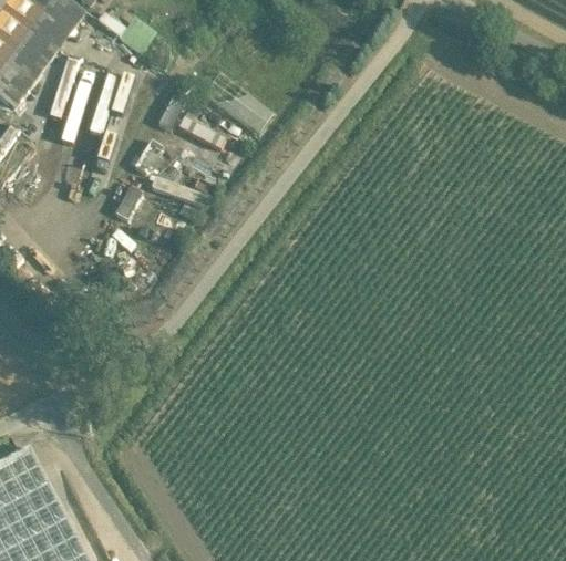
[(17,0),(0,23),(0,97),(13,107),(85,11),(70,0),(17,0)]
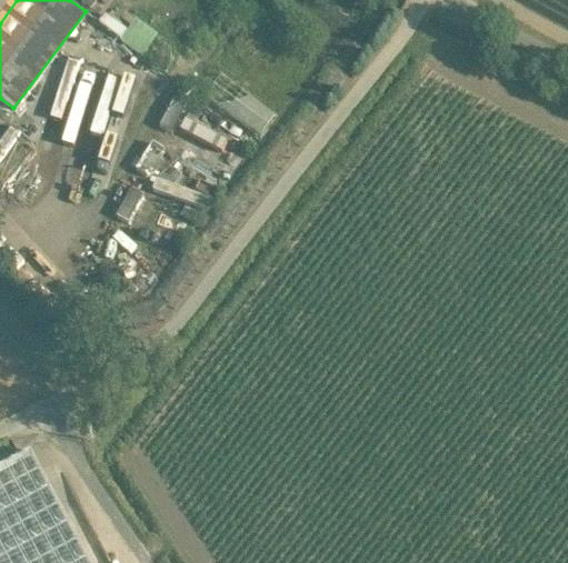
[(0,23),(17,0),(0,0),(0,23)]
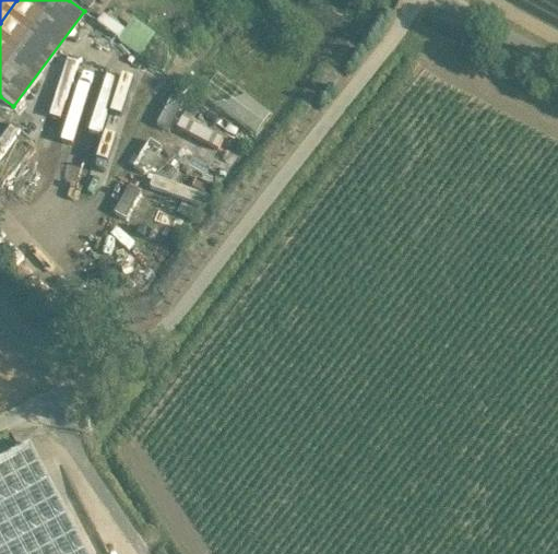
[(103,10),(96,20),(139,52),(155,31),(133,14),(123,26),(103,10)]
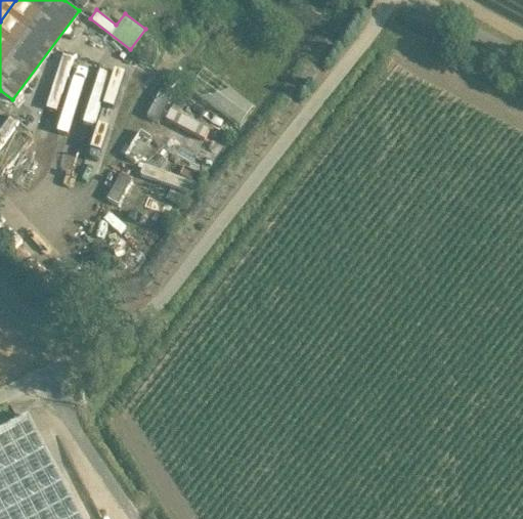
[(95,113),(100,99),(112,103),(124,74),(102,66),(86,109),(95,113)]
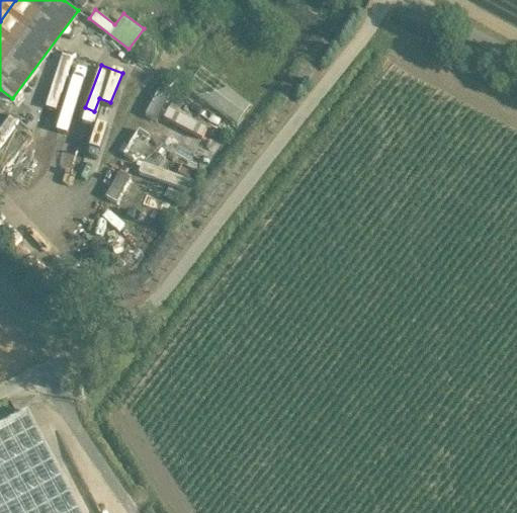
[(198,66),(185,89),(239,121),(253,98),(198,66)]
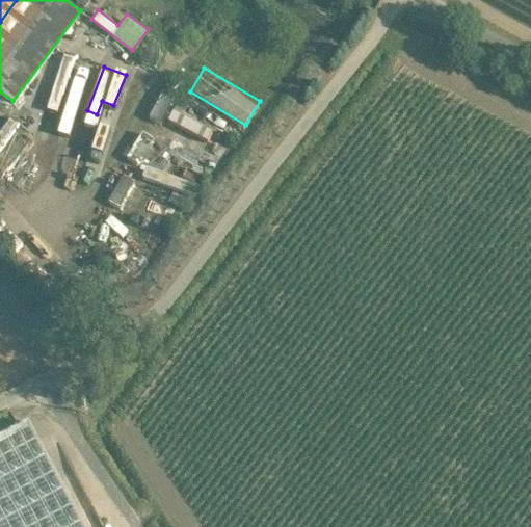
[(160,120),(174,95),(163,89),(150,113),(160,120)]
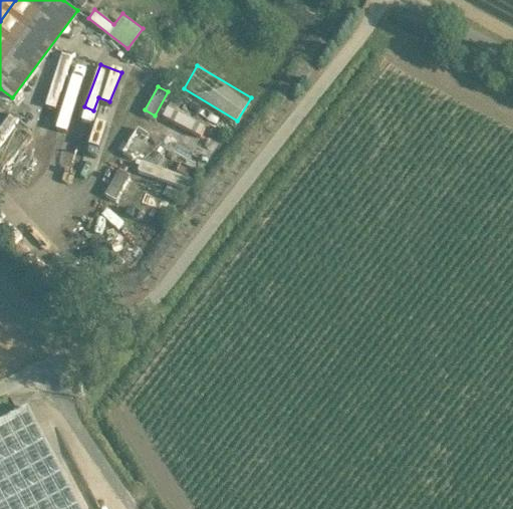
[(164,114),(200,136),(205,125),(170,104),(164,114)]
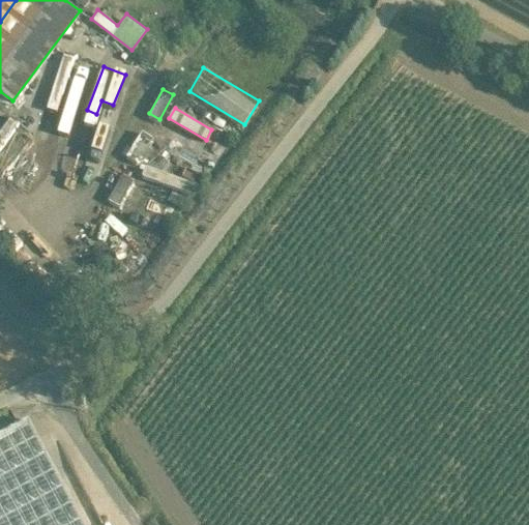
[(93,147),(101,149),(108,126),(100,123),(93,147)]
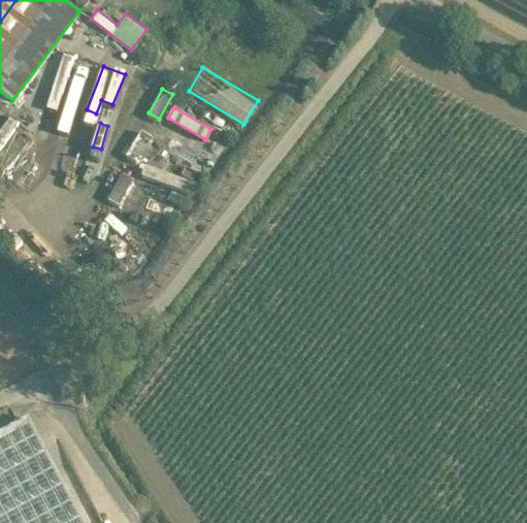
[(143,165),(140,175),(195,192),(199,182),(143,165)]
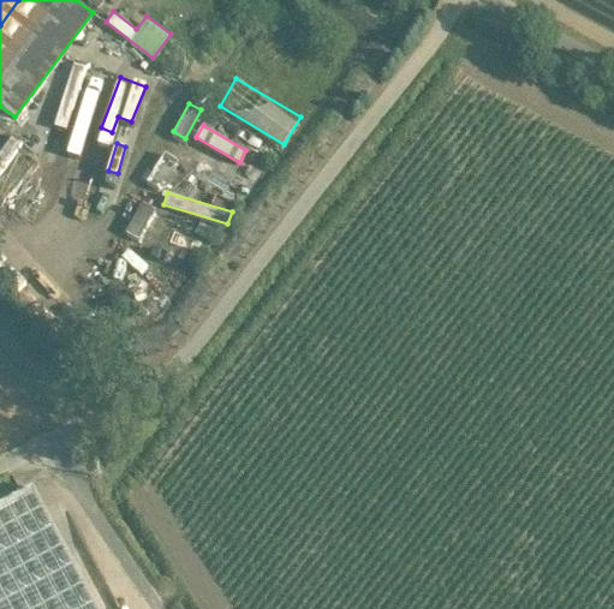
[(139,236),(151,204),(138,199),(126,231),(139,236)]
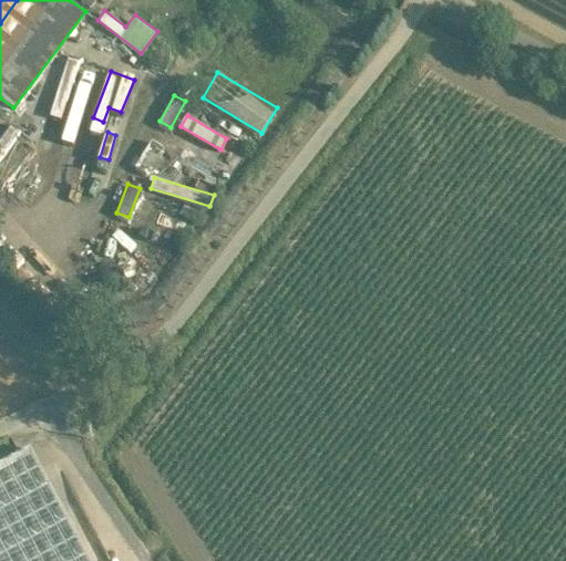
[(90,560),(28,444),(0,458),(0,560),(90,560)]
